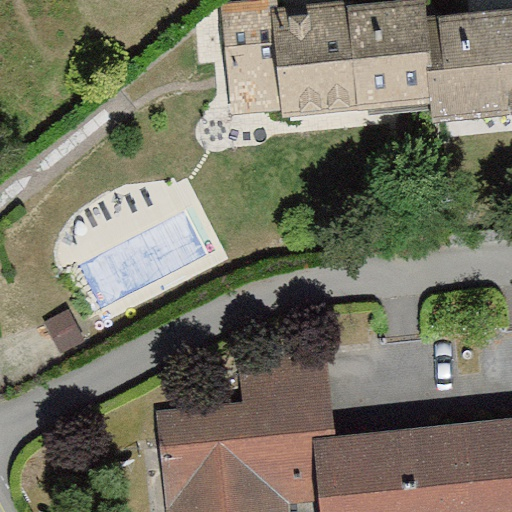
[(266,0),(213,3),(220,116),(276,110),(266,0)]
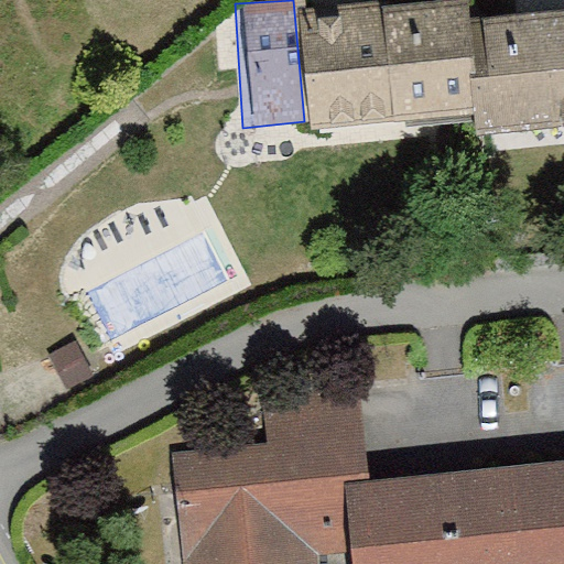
[(376,0),(293,0),(304,121),(381,116),(376,0)]
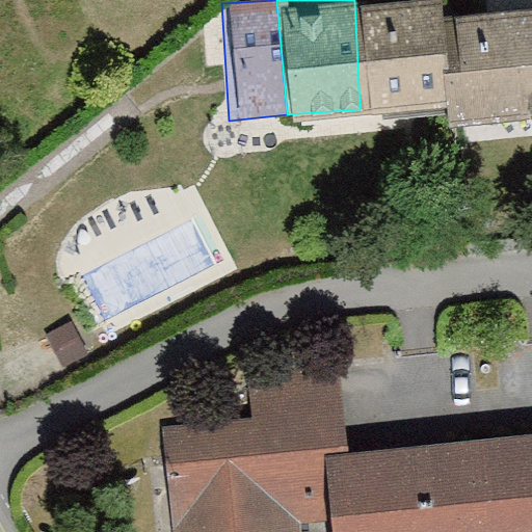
[(430,0),(354,0),(360,109),(442,106),(431,6),(430,0)]
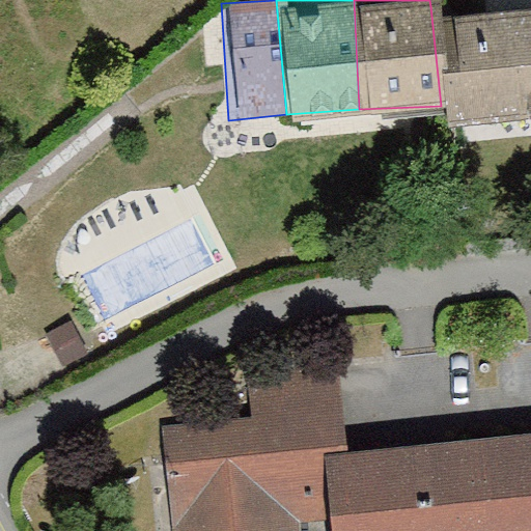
[(530,0),(483,0),(430,6),(441,106),(443,120),(530,111),(530,0)]
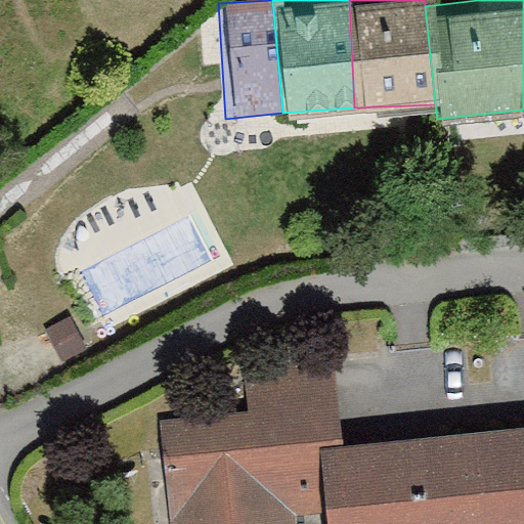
[(322,365),(241,374),(244,409),(158,419),(168,523),(523,523),(523,426),(331,445),(322,365)]
